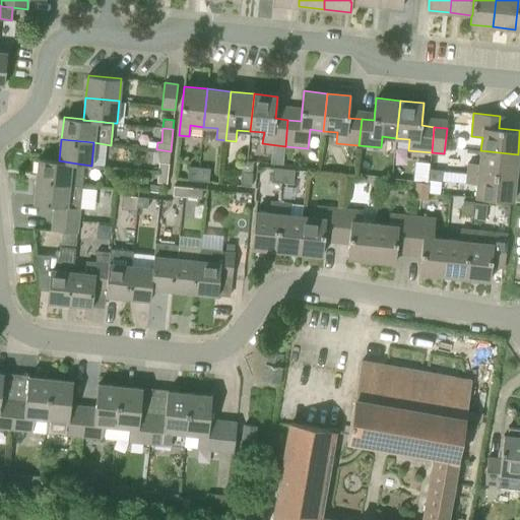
[(157,149),(159,163),(170,164),(171,151),(157,149)]
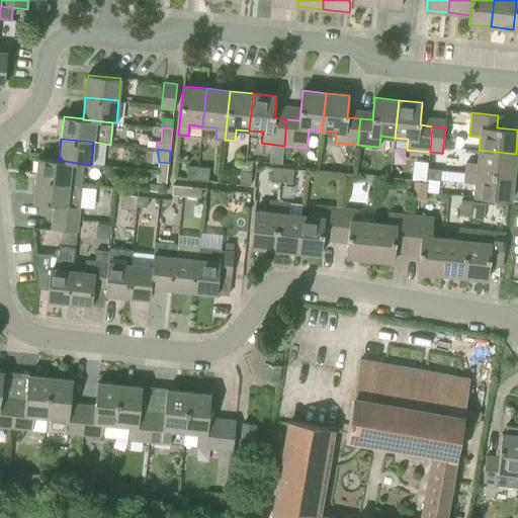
[(514,177),(516,154),(479,150),(478,163),(466,162),(465,172),(514,177)]
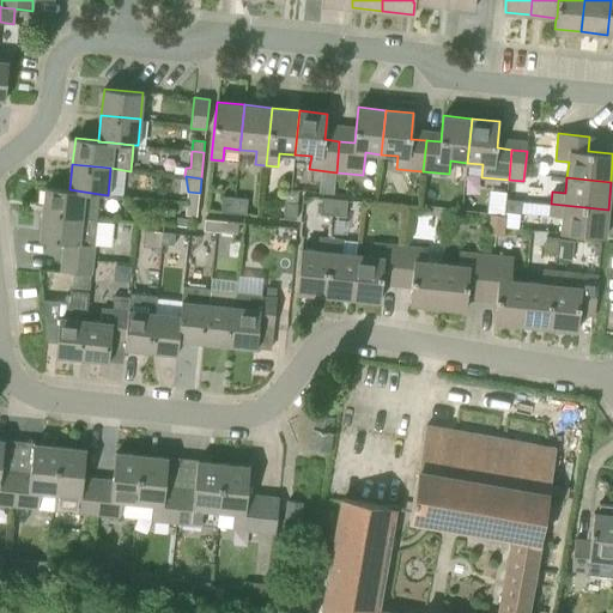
[(84,192),(70,189),(47,187),(43,213),(82,218),(84,192)]
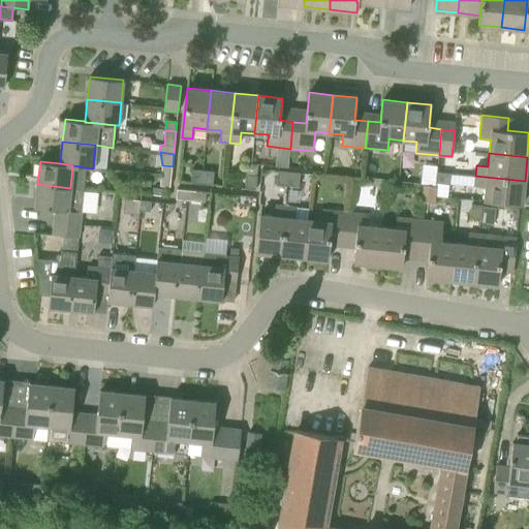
[(162,165),(161,175),(172,176),(173,166),(162,165)]
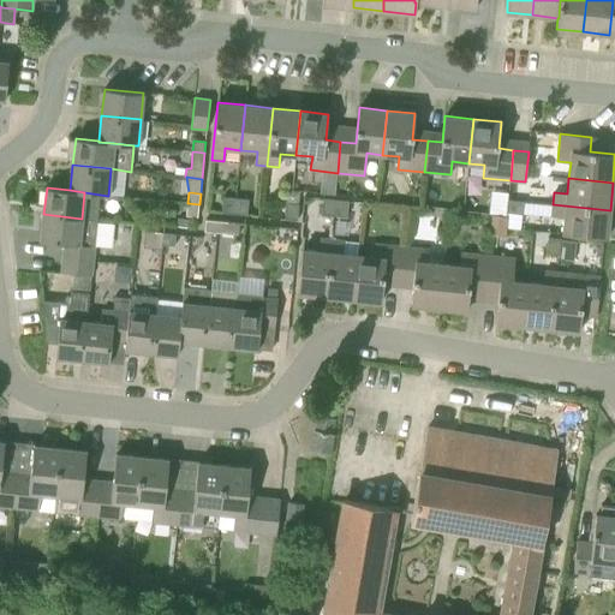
[(234,214),(236,198),(224,197),(221,213),(234,214)]
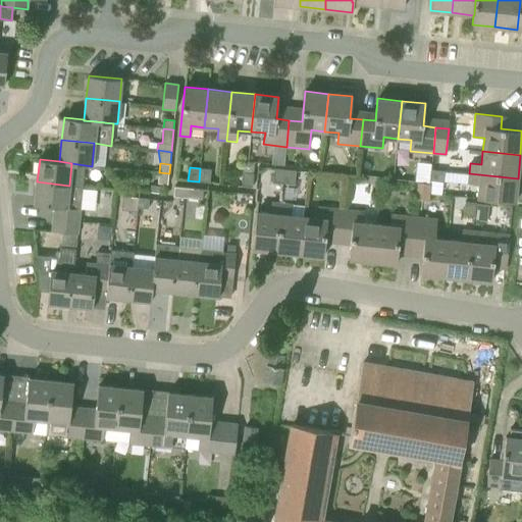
[(211,169),(200,168),(199,181),(210,184),(211,169)]
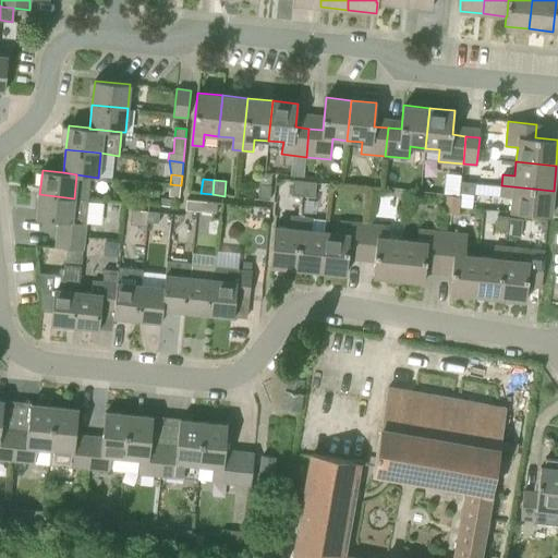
[(303,196),(304,181),(293,180),(292,195),(303,196)]
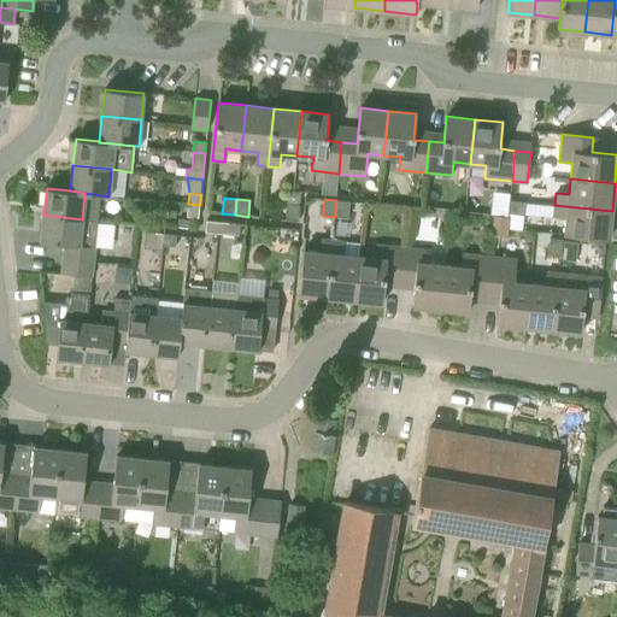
[(350,201),(336,200),(335,217),(348,218),(350,201)]
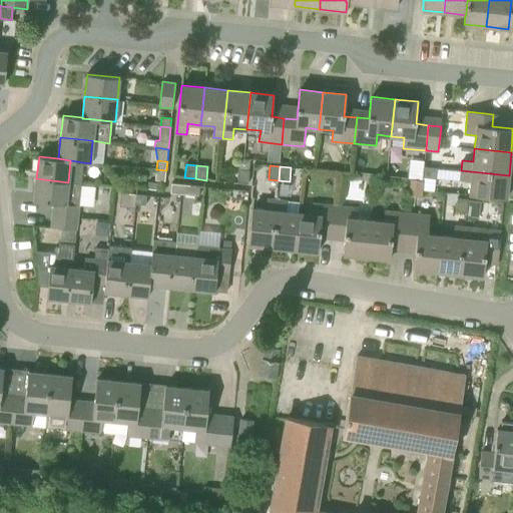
[(436,178),(437,168),(424,167),(423,177),(436,178)]
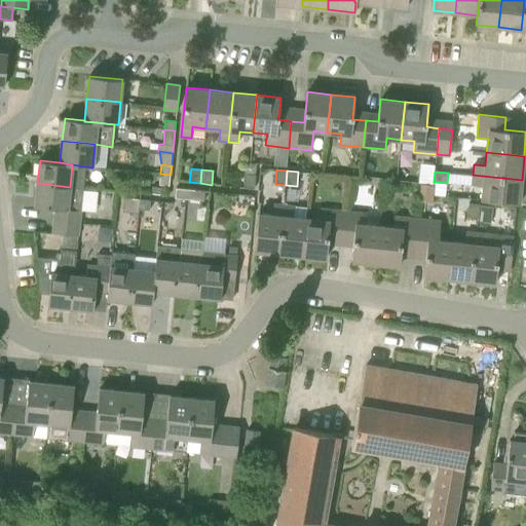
[(171,175),(160,174),(159,185),(170,186),(171,175)]
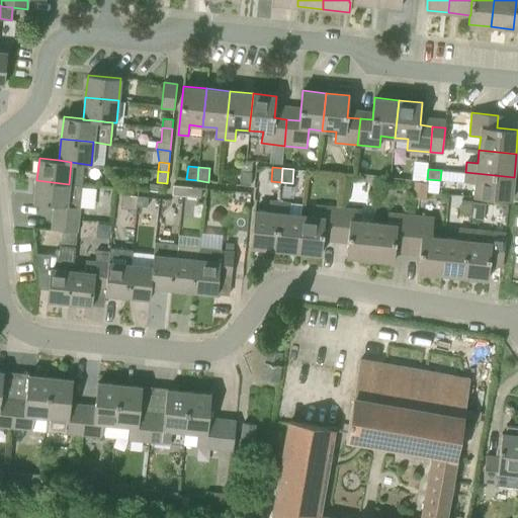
[(250,186),(251,172),(241,171),(239,185),(250,186)]
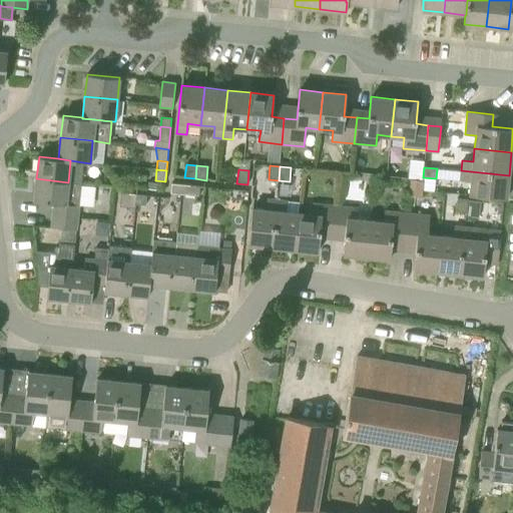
[(509,175),(461,170),(460,180),(470,181),(469,194),(506,198),(509,175)]
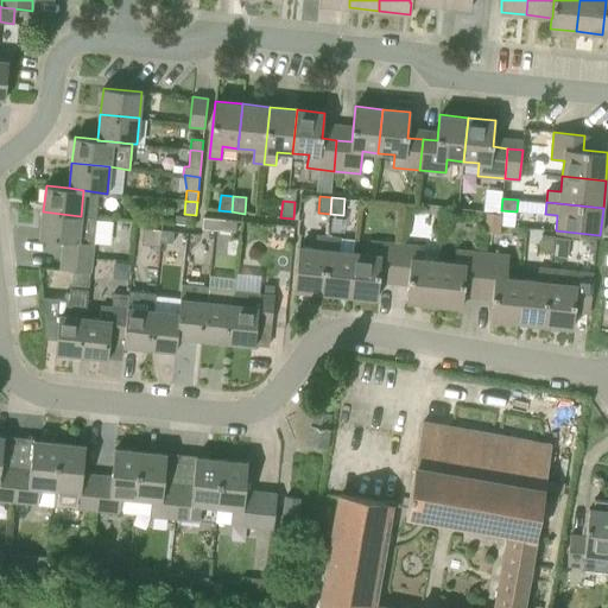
[(96,217),(81,216),(43,211),(40,238),(63,241),(62,255),(92,258),(93,244),(90,242),(90,236),(94,236),(96,217)]
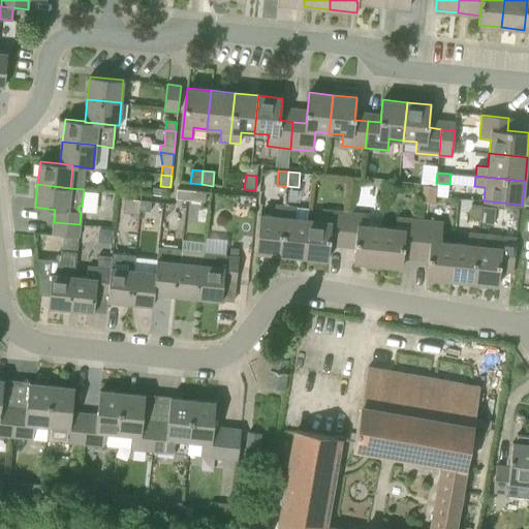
[(436,187),(423,186),(421,205),(435,206),(436,187)]
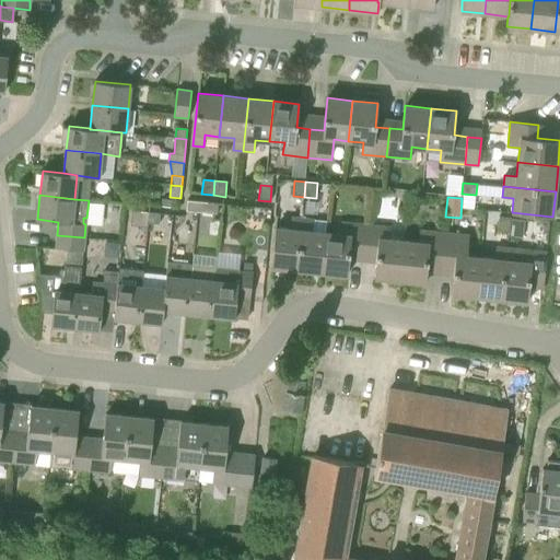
[(186,211),(197,212),(198,201),(187,200),(186,211)]
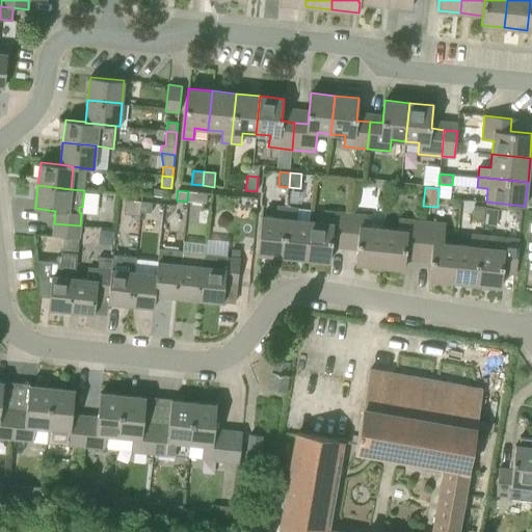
[(188,191),(187,202),(206,204),(207,193),(188,191)]
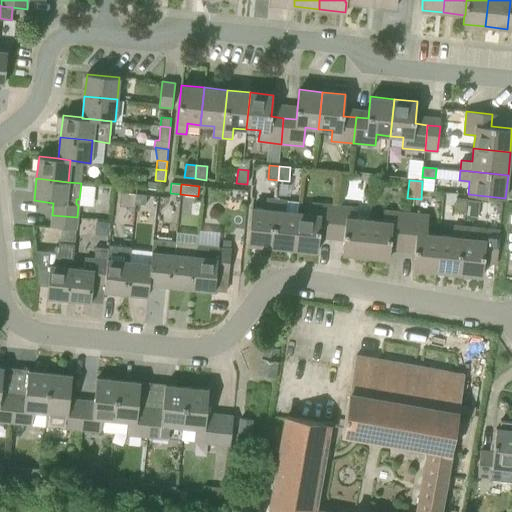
[(127,193),(126,202),(135,203),(136,194),(127,193)]
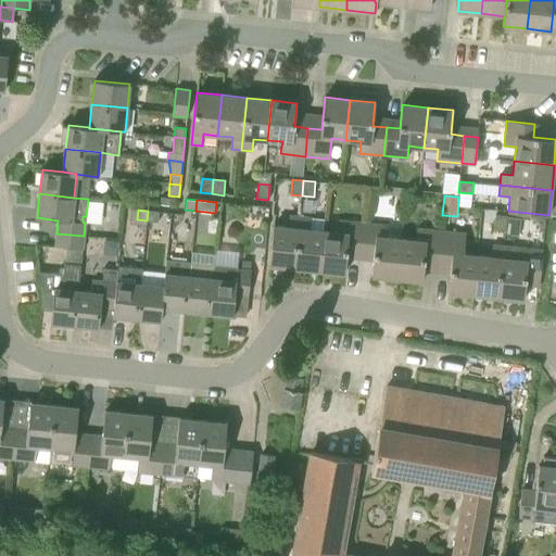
[(159,212),(148,211),(147,220),(158,223),(159,212)]
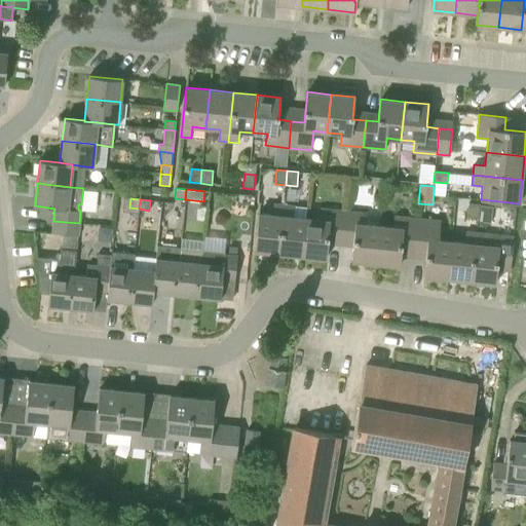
[(255,252),(278,254),(284,204),(273,203),(272,215),(259,213),(255,252)]
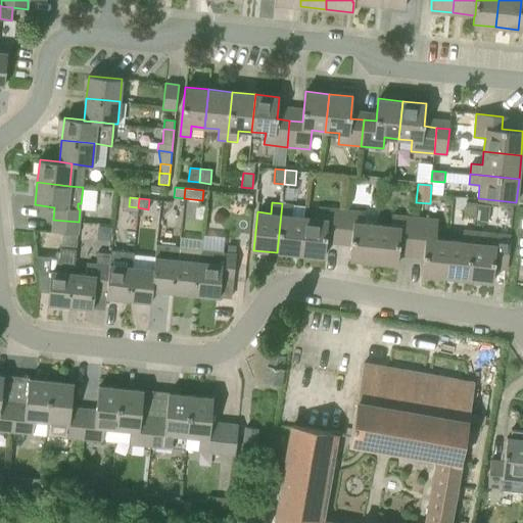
[(475,217),(477,203),(466,202),(465,216),(475,217)]
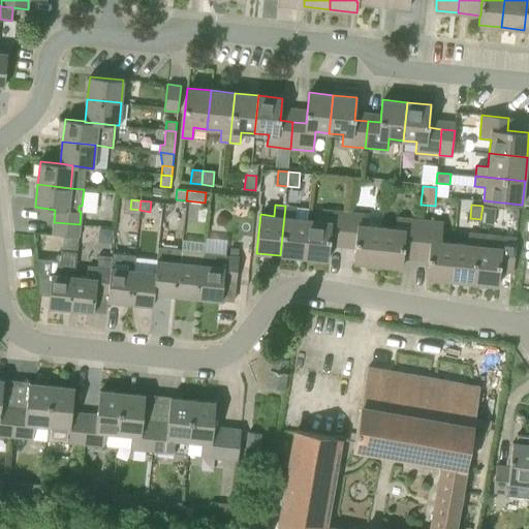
[(296,207),(285,206),(280,255),(304,257),(308,219),(294,218),(296,207)]
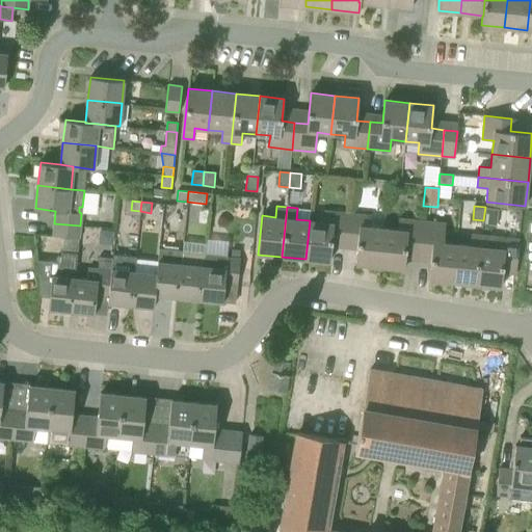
[(498,208),(485,207),(483,220),(483,223),(496,225),(498,208)]
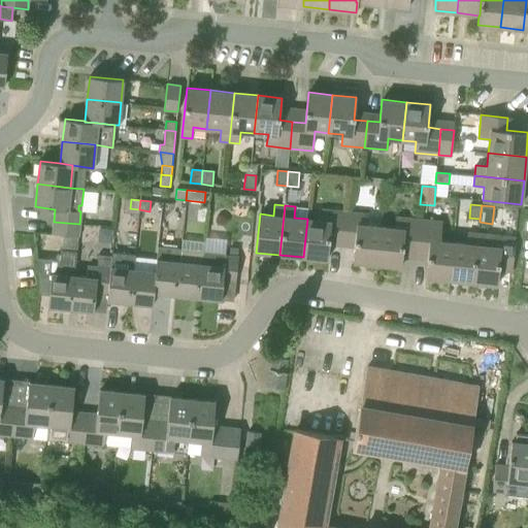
[(321,220),(307,219),(303,257),(327,259),(330,237),(342,238),(344,211),(322,209),(321,220)]
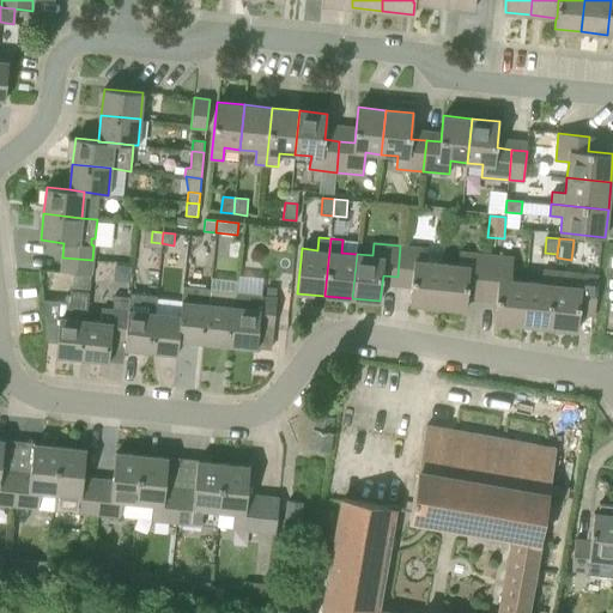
[(437,307),(442,262),(426,261),(428,248),(400,246),(398,277),(412,278),(410,304),(437,307)]
